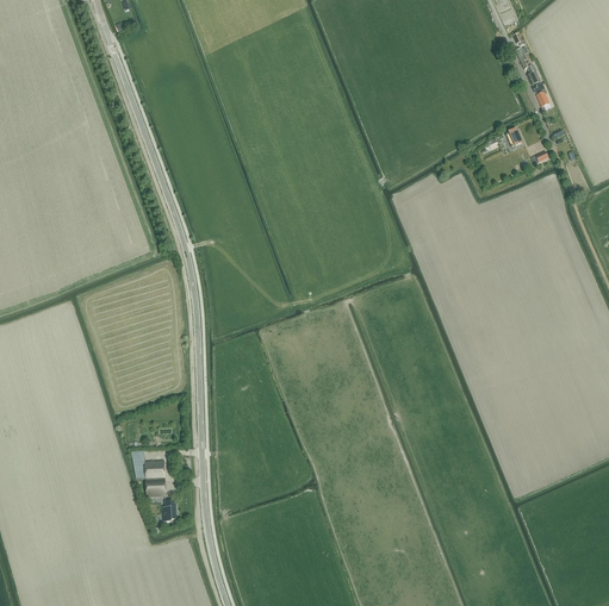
[(517,31),(513,33),(516,41),(517,41),(520,44),(526,41),(523,37),(521,38),(517,31)]
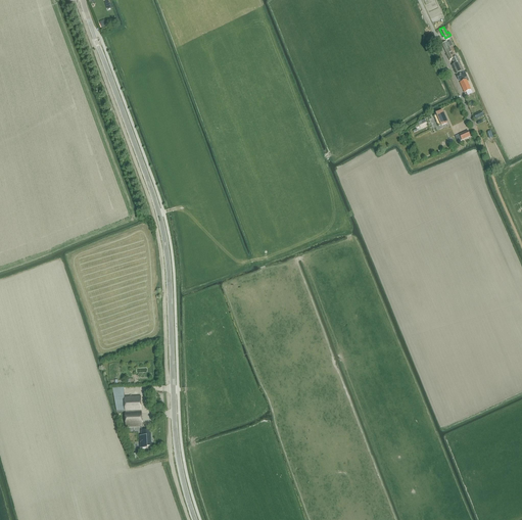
[(441,42),(446,52),(452,49),(454,48),(452,43),(449,40),(446,41),(446,40),(441,42)]
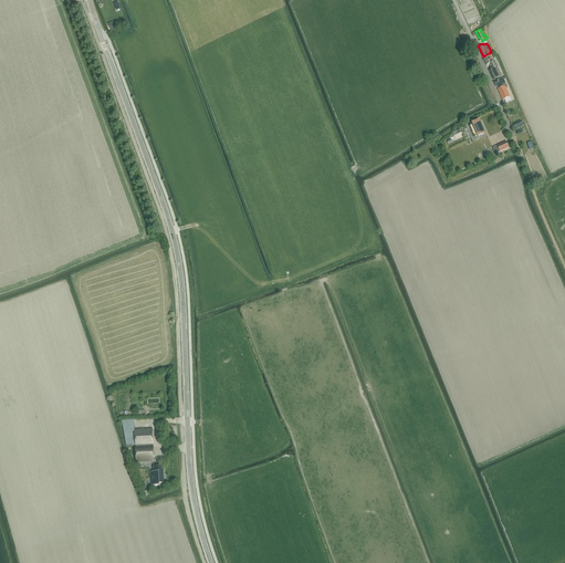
[(492,59),(490,53),(491,53),(491,52),(489,53),(483,56),(485,62),(489,61),(491,66),(488,68),(492,77),(501,73),(497,64),(495,62),(493,58),(492,59)]
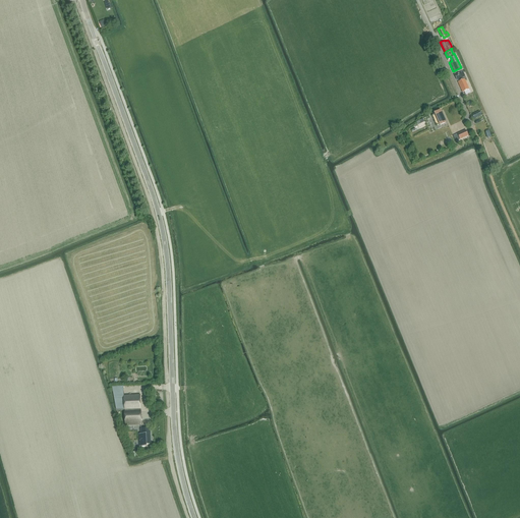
[(468,87),(464,77),(466,77),(464,73),(464,74),(462,69),(460,70),(460,69),(454,72),(456,77),(457,77),(457,79),(462,90),(468,87)]
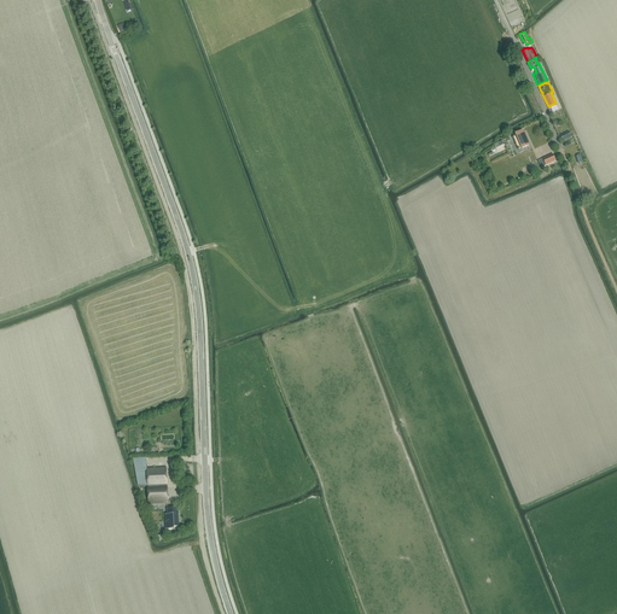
[(529,140),(523,129),(522,128),(514,132),(514,133),(512,134),(517,146),(521,145),(521,146),(529,142),(528,141),(529,140)]
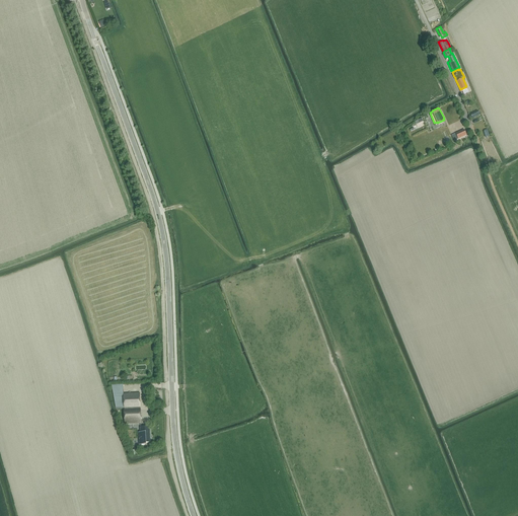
[(422,116),(415,118),(417,124),(424,122),(422,116)]
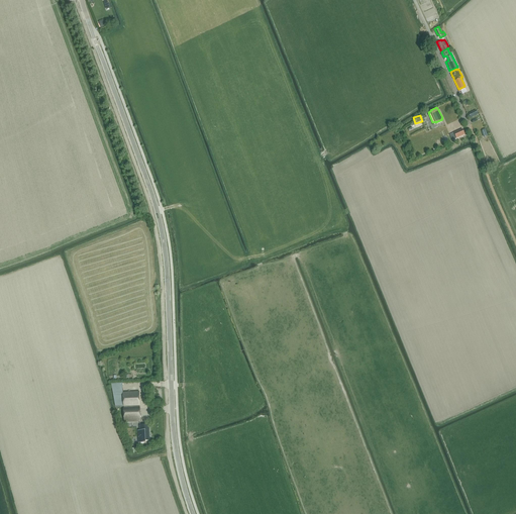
[(458,128),(454,130),(453,130),(455,136),(465,132),(461,126),(458,128)]
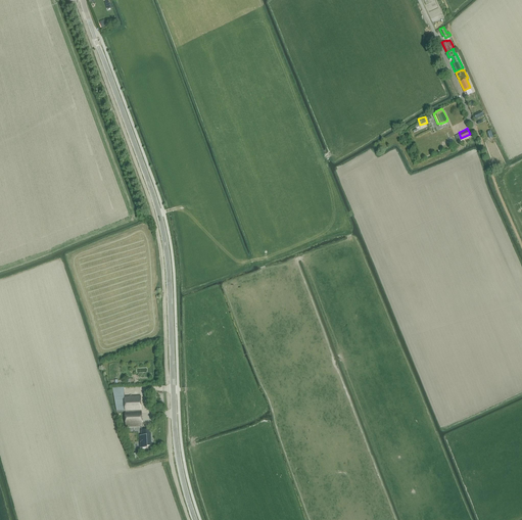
[(113,391),(113,405),(115,405),(115,409),(117,409),(117,414),(120,414),(121,423),(122,423),(123,429),(127,429),(127,424),(141,424),(141,411),(140,411),(140,408),(141,408),(140,393),(124,394),(125,408),(121,409),(121,405),(119,405),(119,390),(113,391)]
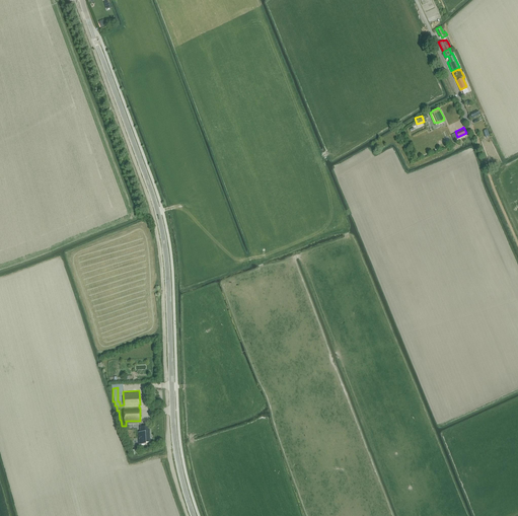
[(139,425),(140,430),(137,430),(138,442),(145,442),(145,440),(149,440),(148,424),(139,425)]
